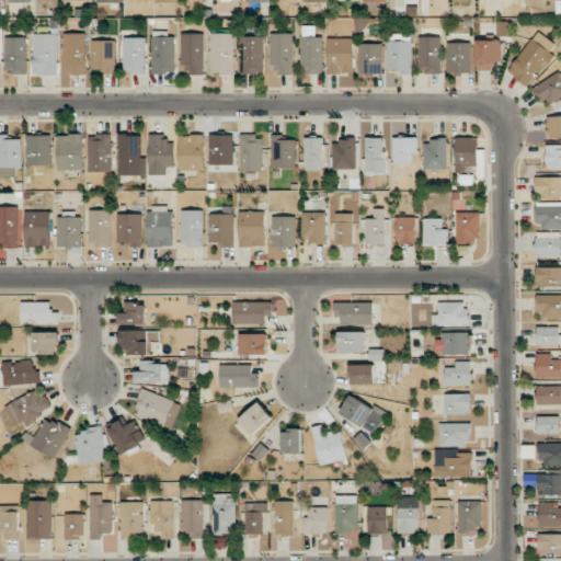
[(301,73),(322,73),(323,36),(315,36),(316,27),(301,27),(301,73)]
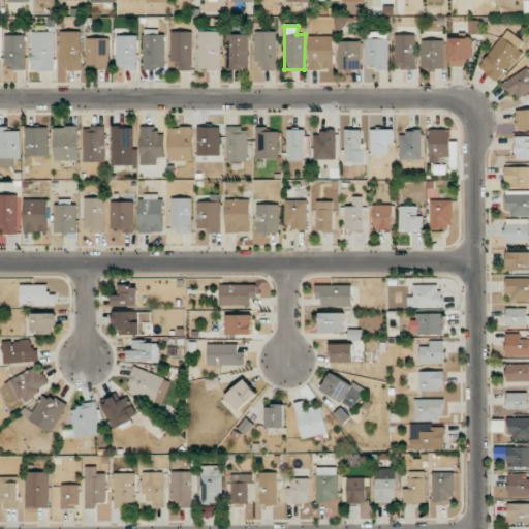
[(497,81),(525,41),(506,29),(479,68),(497,81)]
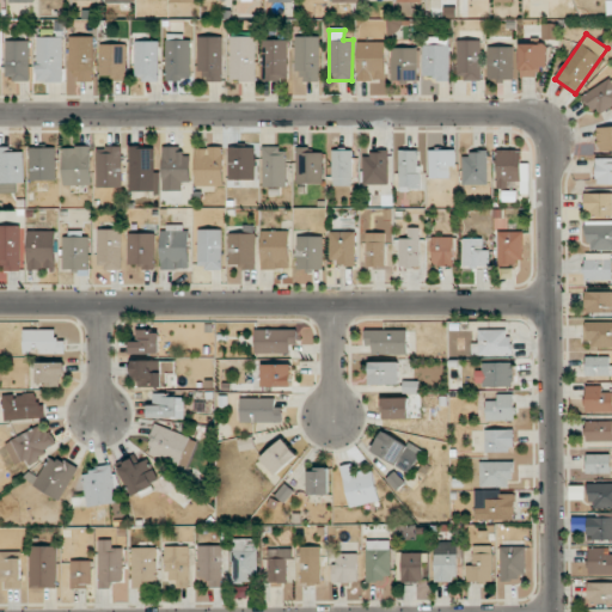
[(63,37),(37,36),(36,81),(62,83),(63,37)]
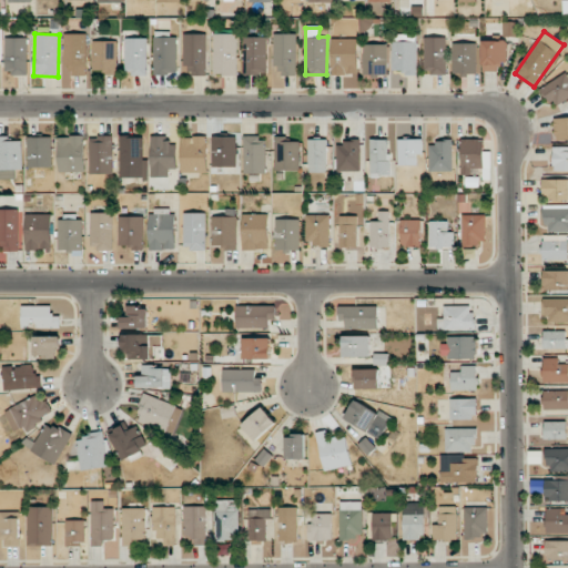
[(63,34),(64,74),(87,73),(85,33),(63,34)]
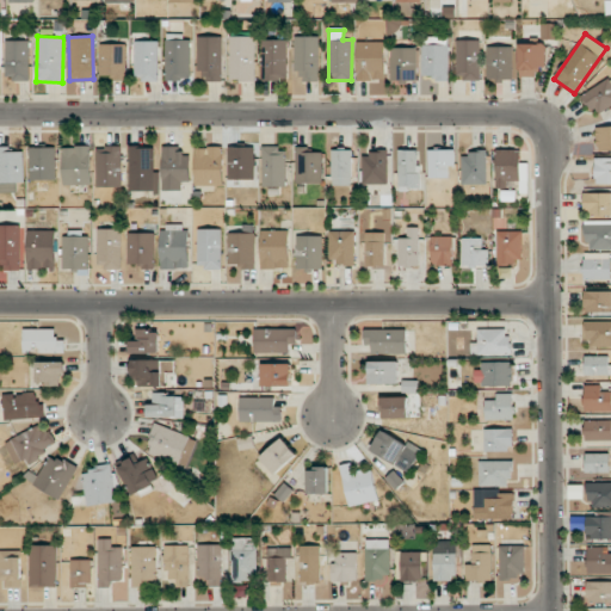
[(191,80),(190,36),(165,36),(166,80),(191,80)]
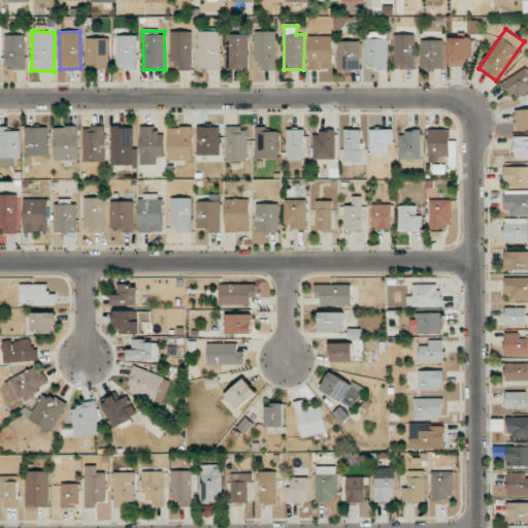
[(191,31),(170,32),(170,70),(192,70),(191,31)]
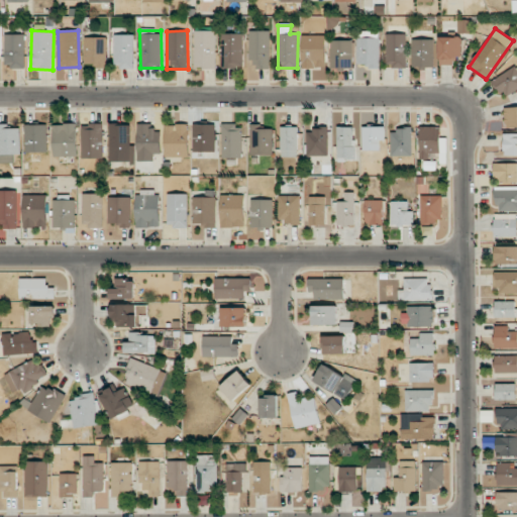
[(215,69),(216,30),(195,30),(194,69),(215,69)]
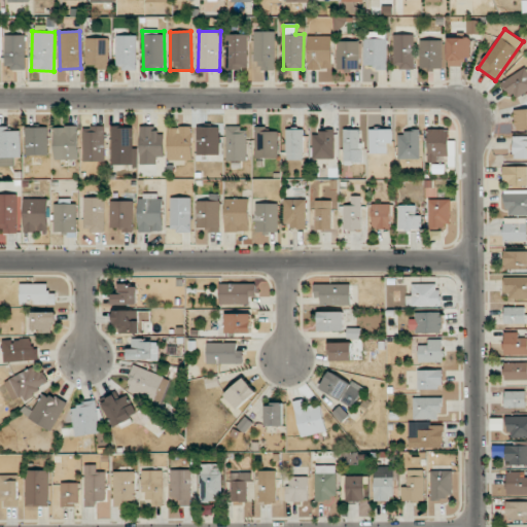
[(275,31),(254,32),(255,71),(276,70),(275,31)]
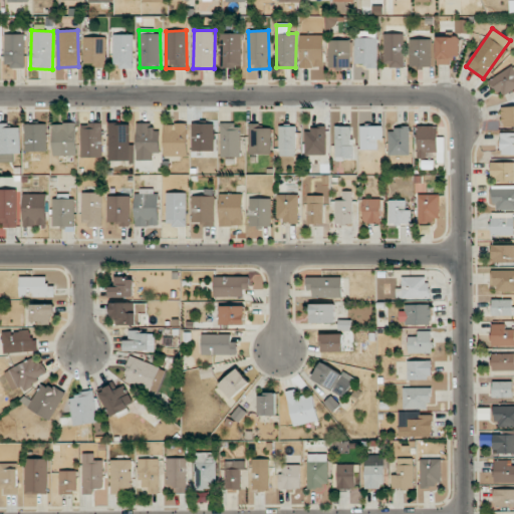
[(377,32),(367,32),(355,32),(355,64),(365,64),(365,67),(376,67),(377,32)]
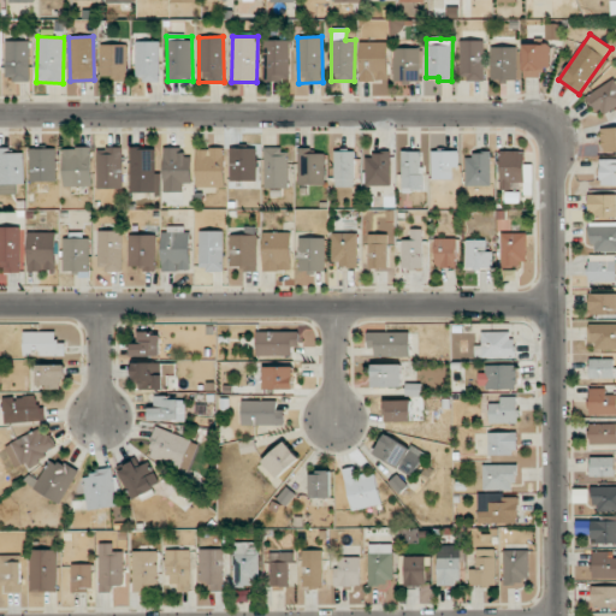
[(290,80),(289,40),(265,40),(265,81),(290,80)]
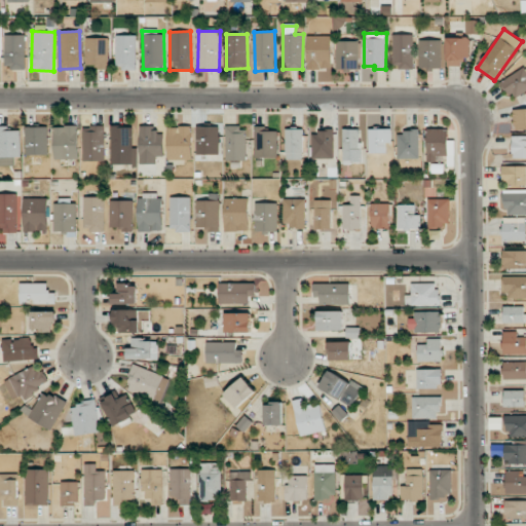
[(414,69),(414,35),(393,34),(392,69),(414,69)]
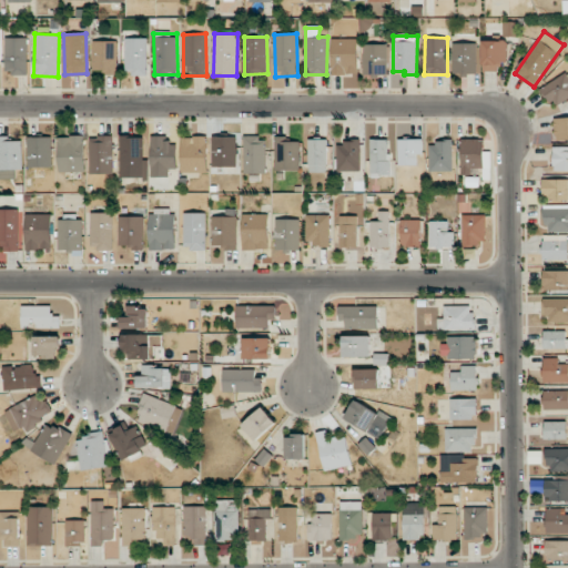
[(27,38),(4,38),(6,74),(27,74),(27,38)]
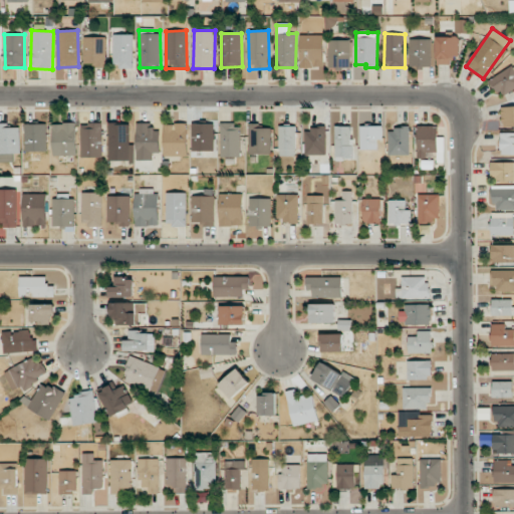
[(112,67),(133,67),(134,35),(113,34),(112,67)]
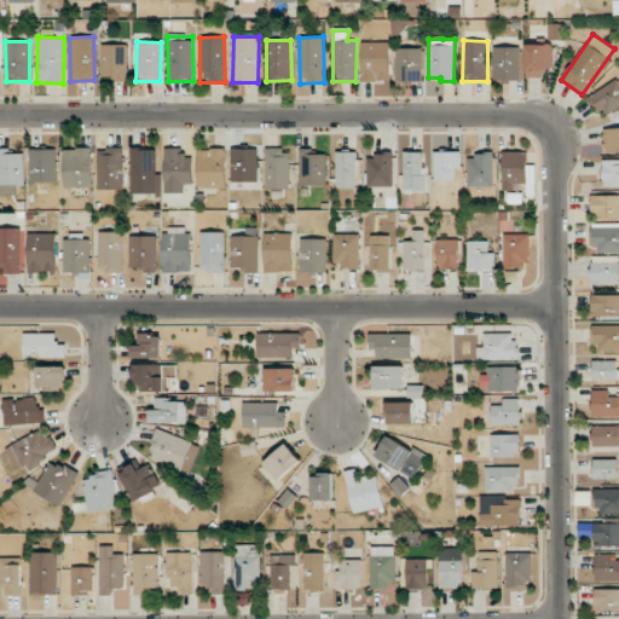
[(389,41),(362,42),(362,81),(389,81),(389,41)]
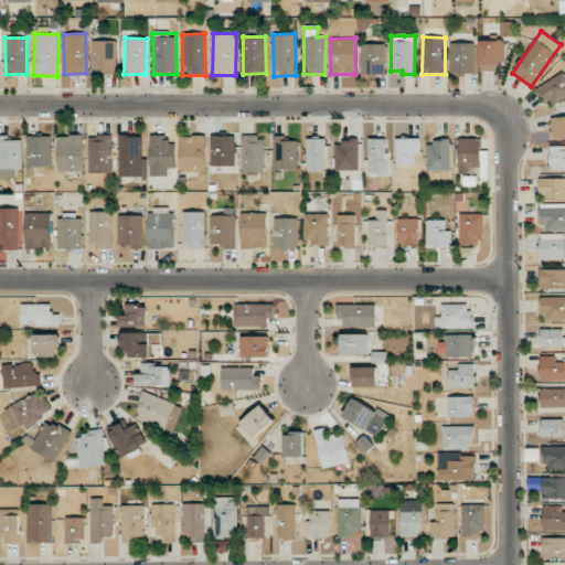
[(480,71),(497,71),(497,61),(504,61),(505,41),(480,40),(480,71)]
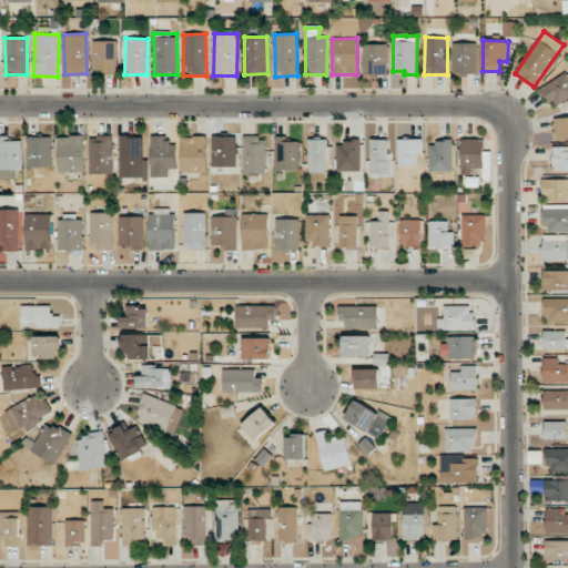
[(92,69),(104,69),(104,74),(118,74),(118,41),(93,41),(92,69)]
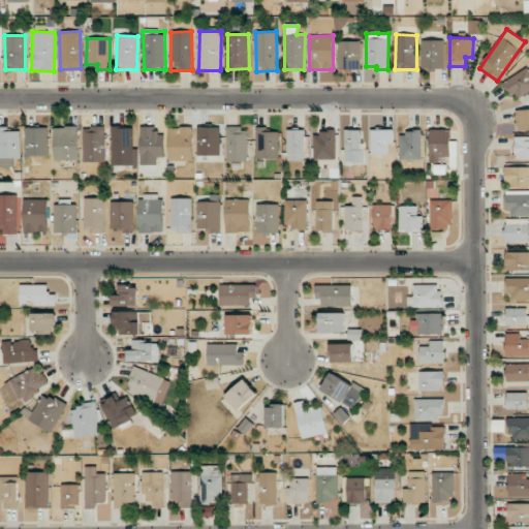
[(339,70),(362,69),(361,40),(338,41),(339,70)]
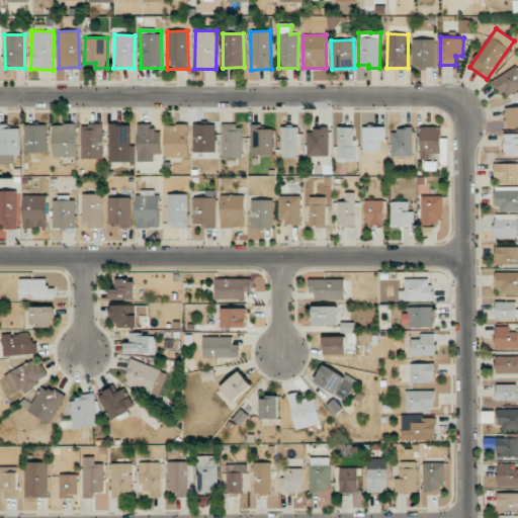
[(413,39),(414,68),(436,67),(435,39),(413,39)]
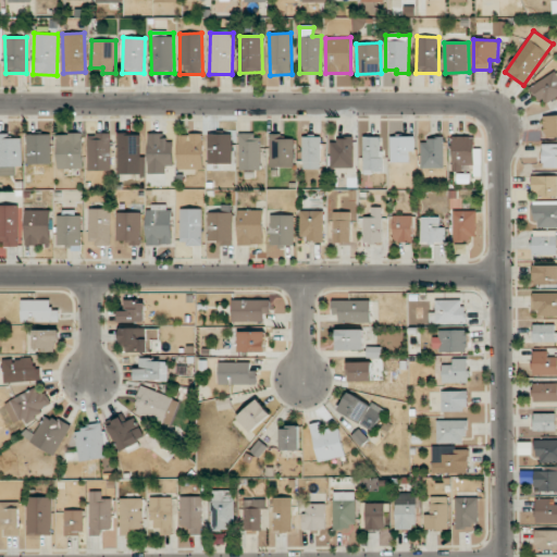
[(530,86),(542,106),(556,97),(556,72),(556,71),(530,86)]
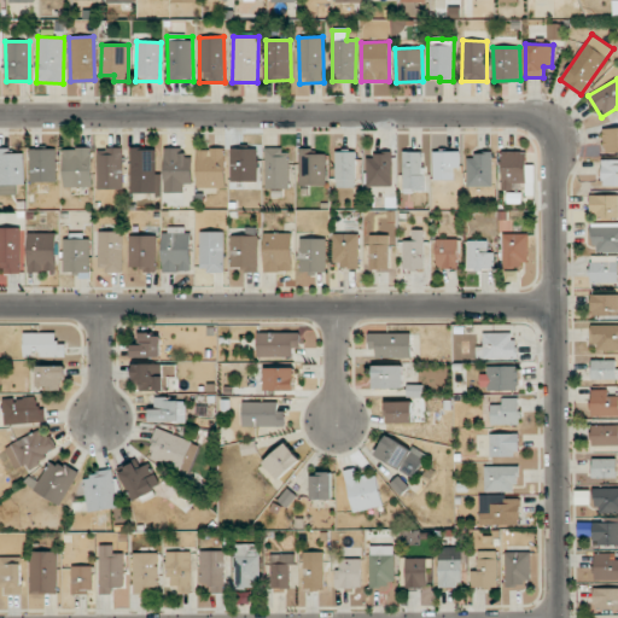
[(617,127),(602,128),(604,152),(617,151),(617,127)]
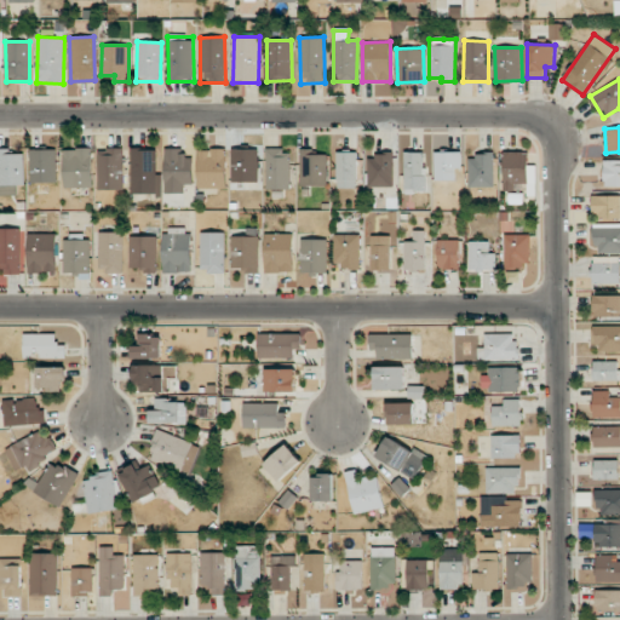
[(0,149),(0,195),(17,195),(17,185),(24,185),(23,149),(0,149)]
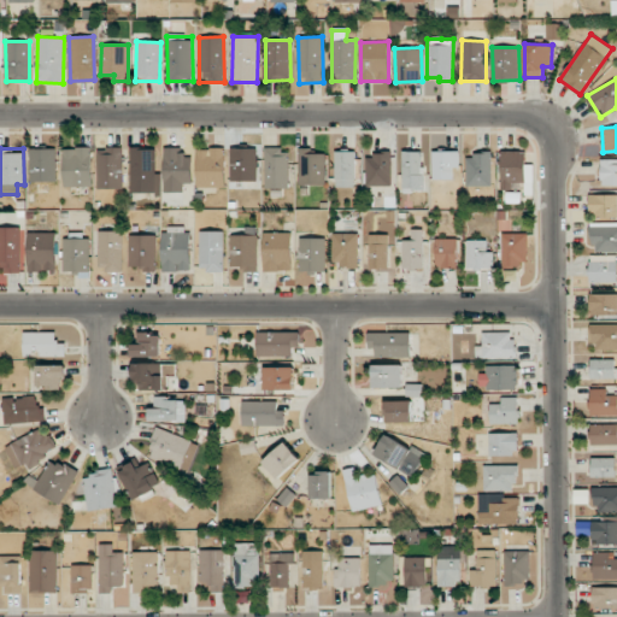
[(57,181),(56,148),(29,150),(30,182),(57,181)]
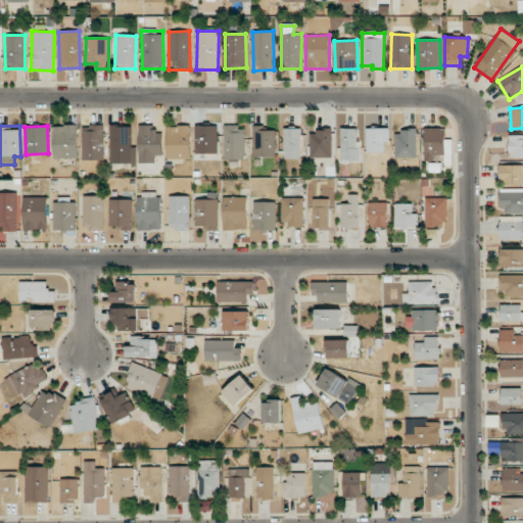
[(78,157),(78,126),(53,126),(54,158),(78,157)]
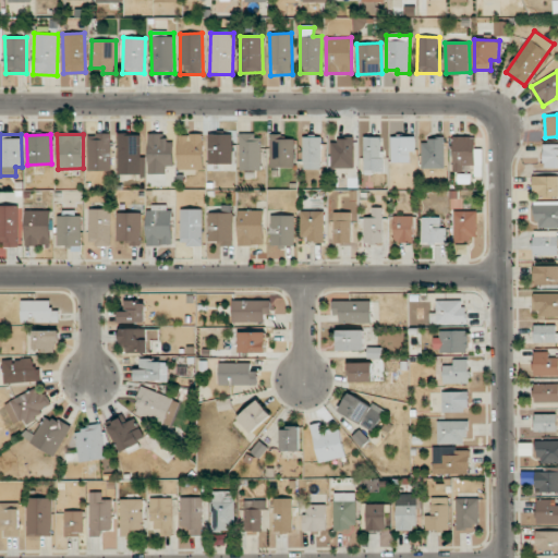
[(87,170),(110,170),(111,134),(88,134),(87,170)]
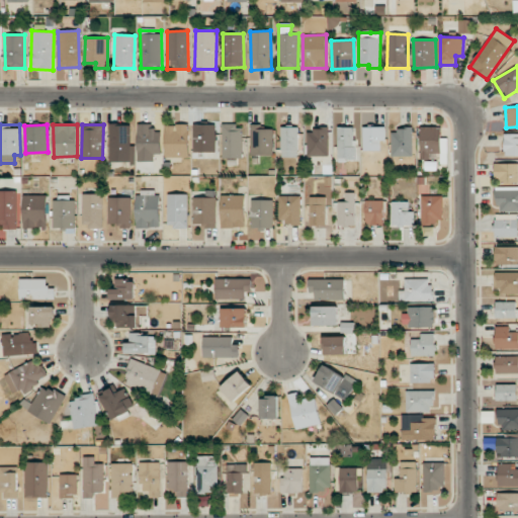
[(131,162),(131,124),(109,124),(109,162),(131,162)]
